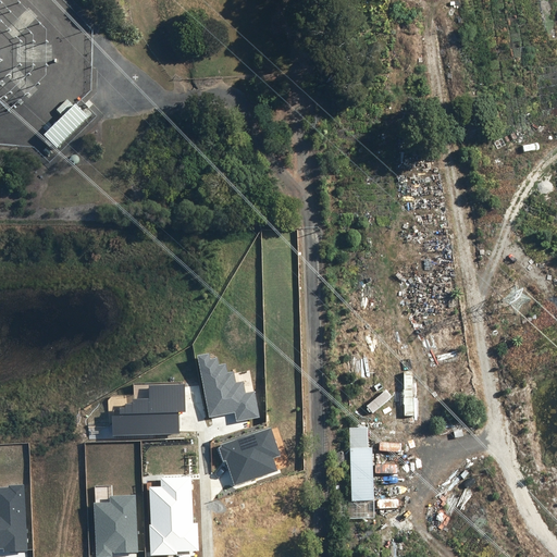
[(54,110),(61,116),(41,135),(54,148),(85,118),(73,104),(72,106),(65,99),(54,110)]
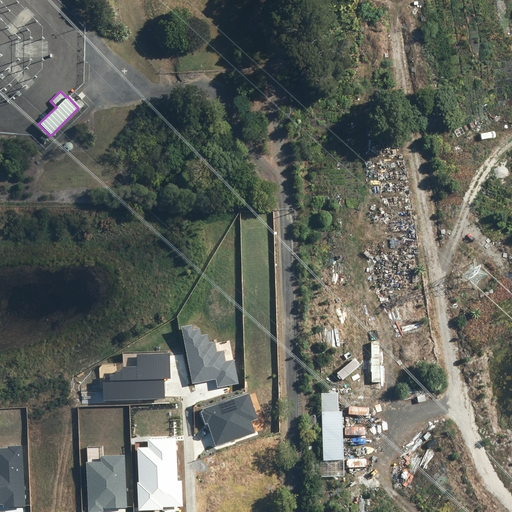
[(216,379),(218,387),(238,383),(234,360),(225,361),(223,350),(217,352),(215,341),(209,342),(207,334),(201,335),(200,329),(193,330),(192,324),(181,326),(192,383),(216,379)]
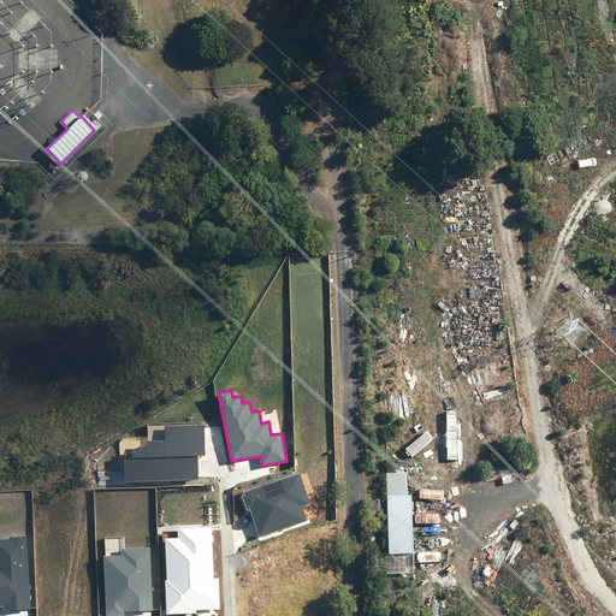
[(125,481),(200,479),(199,457),(206,456),(206,424),(164,425),(164,439),(146,440),(146,445),(138,446),(138,450),(132,450),(132,454),(126,454),(126,461),(125,461),(125,481)]
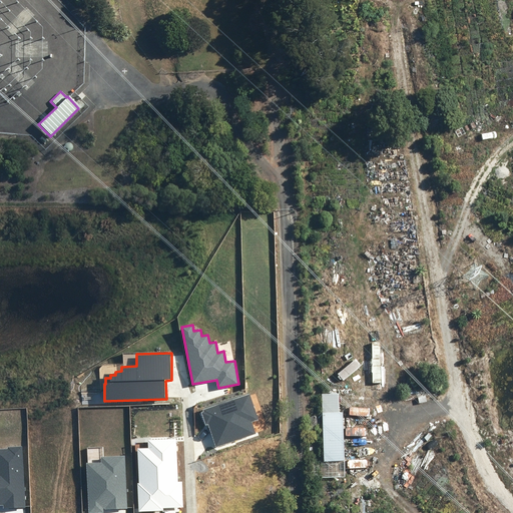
[(208,425),(216,447),(255,434),(251,422),(259,420),(249,394),(202,410),(203,412),(201,412),(205,425),(208,425)]
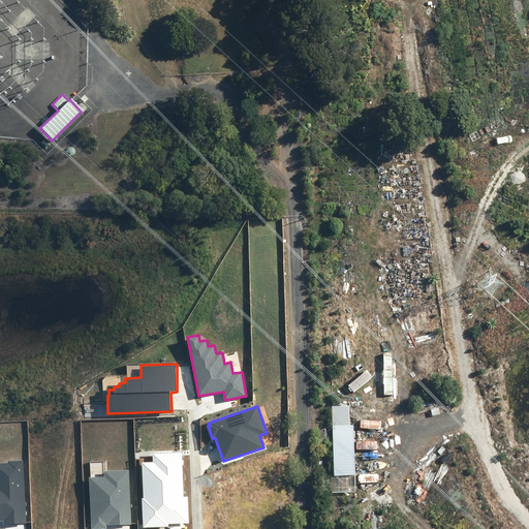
[(346,406),(330,407),(332,476),(351,476),(350,427),(347,427),(346,406)]
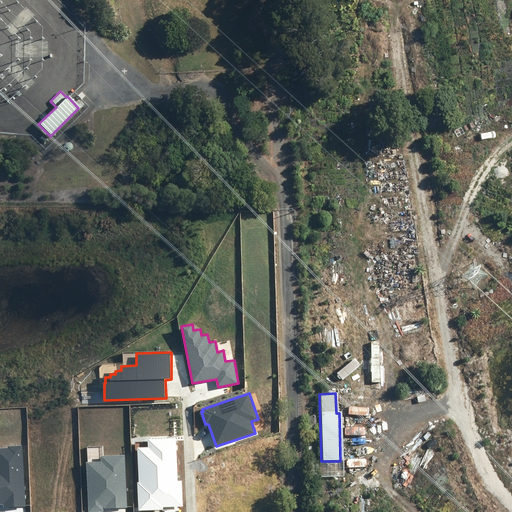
[(138,511),(163,510),(163,507),(183,506),(182,481),(178,481),(176,438),(148,439),(148,447),(138,448),(139,482),(137,482),(138,511)]
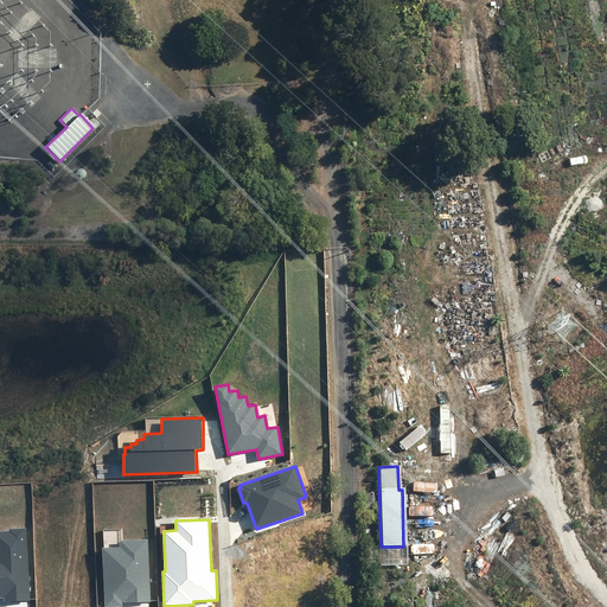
[(10,531),(0,531),(0,596),(5,598),(5,601),(30,600),(26,529),(10,530),(10,531)]
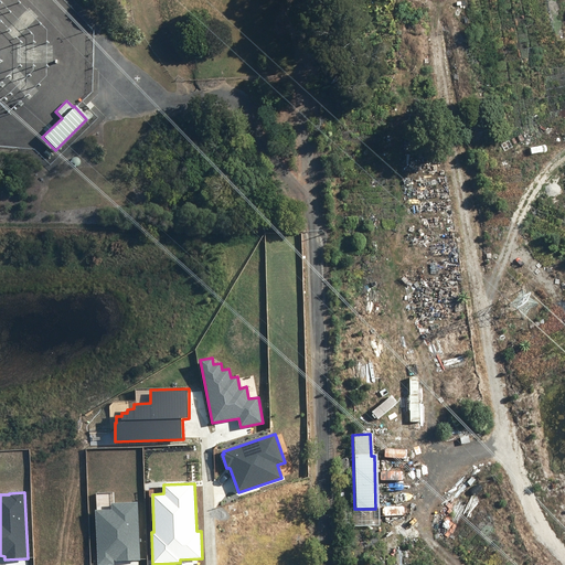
[(140,561),(138,502),(112,503),(112,510),(95,510),(97,564),(100,564),(114,564),(114,560),(116,560),(116,562),(140,561)]
